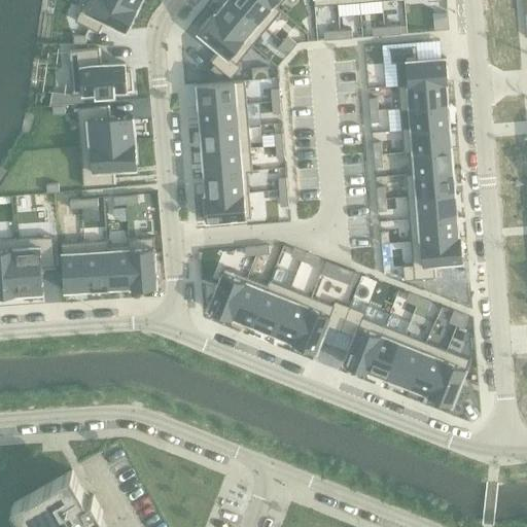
[(85,0),(76,22),(99,33),(105,21),(127,31),(138,8),(121,0),(85,0)]
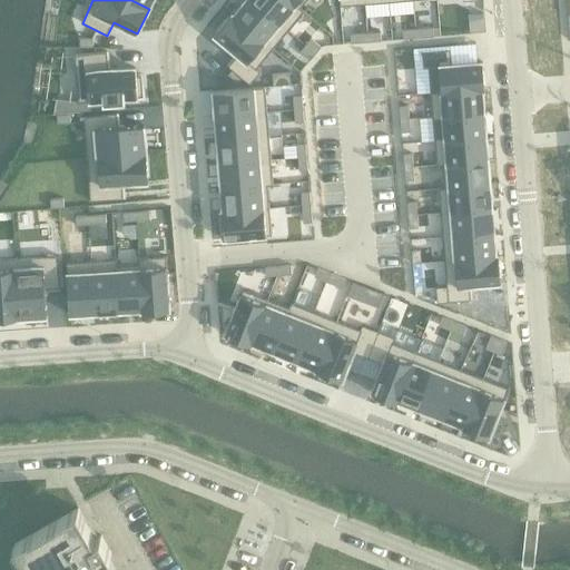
[(233,15),(232,16),(273,50),(288,31),(251,0),(247,0),(235,16),(233,15)]
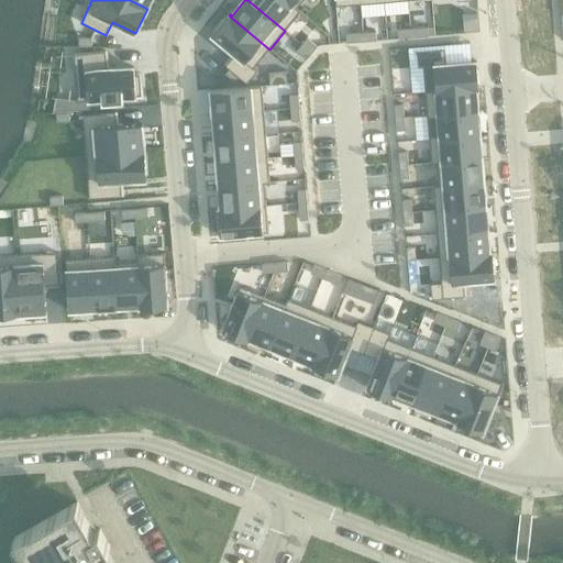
[(247,0),(285,31),(300,13),(285,0),(247,0)]
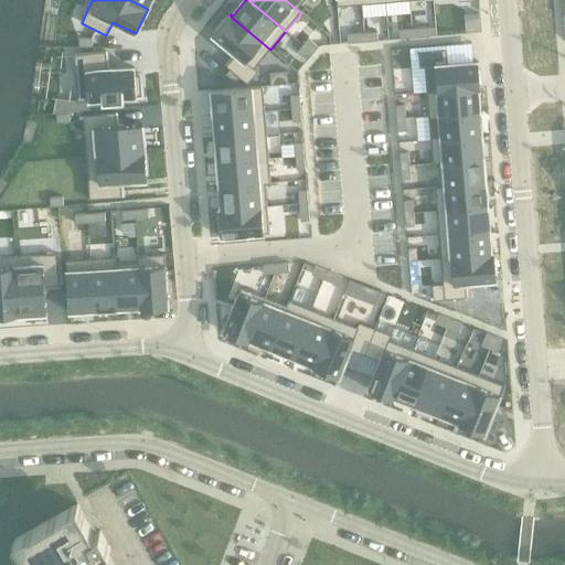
[(286,0),(301,13),(302,12),(298,9),(305,0),(286,0)]
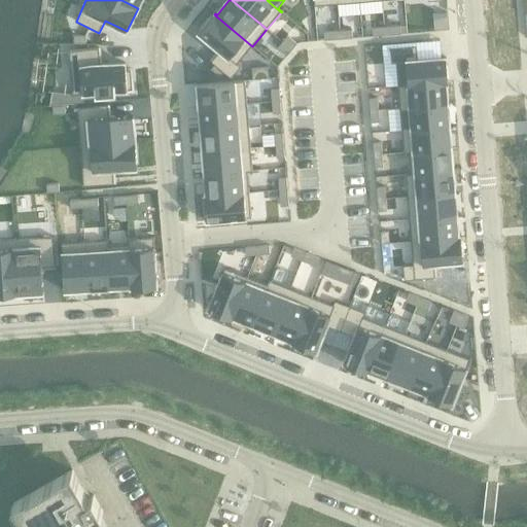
[(214,14),(199,33),(220,51),(212,62),(232,78),(241,67),(238,64),(252,46),(214,14)]
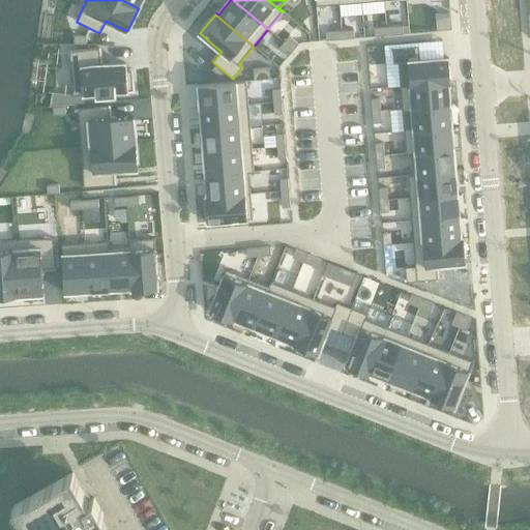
[(403,26),(389,27),(390,36),(404,35),(403,26)]
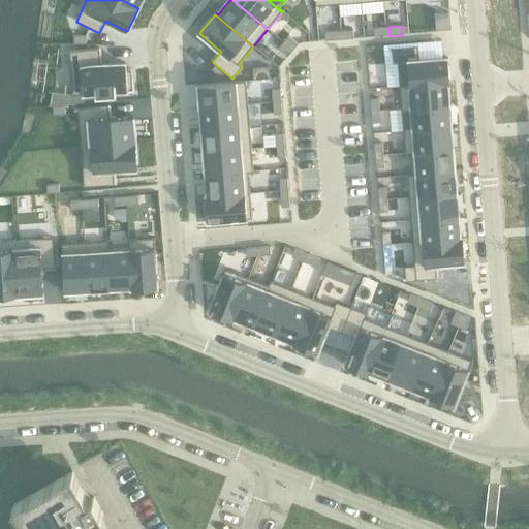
[(389,27),(374,29),(375,37),(390,36),(389,27)]
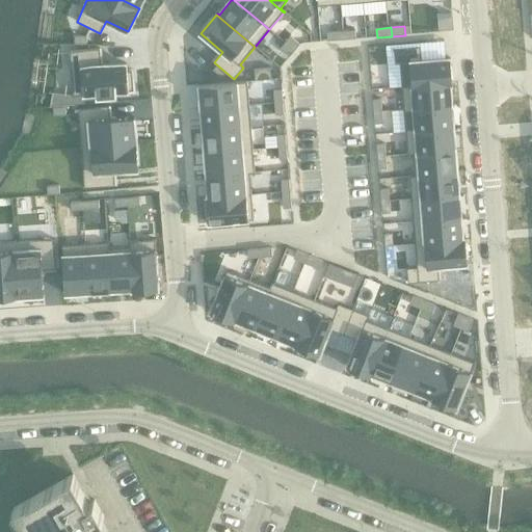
[(355,30),(342,31),(342,41),(356,38),(355,30)]
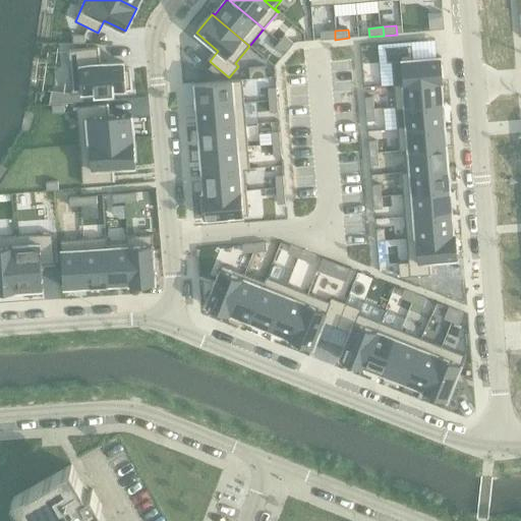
[(335,31),(321,32),(322,41),(335,40),(335,31)]
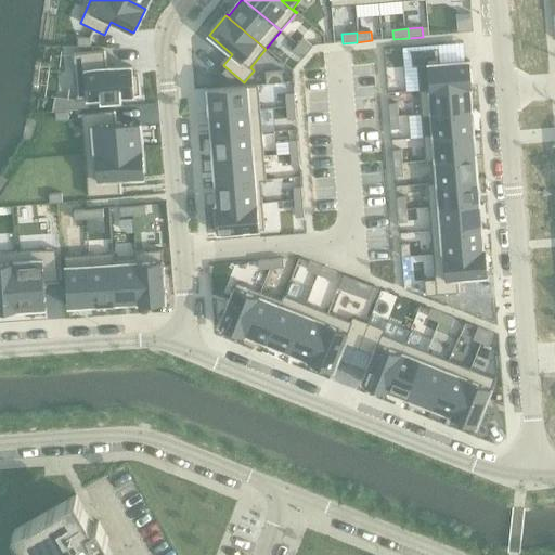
[(79,38),(78,47),(91,47),(91,38),(79,38)]
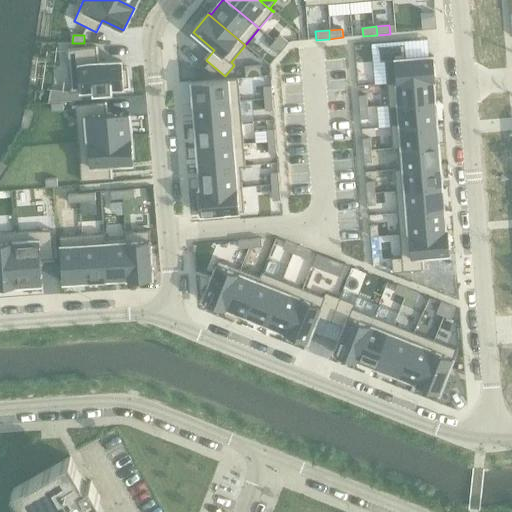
[(280,35),(275,41),(284,49),(289,43),(280,35)]
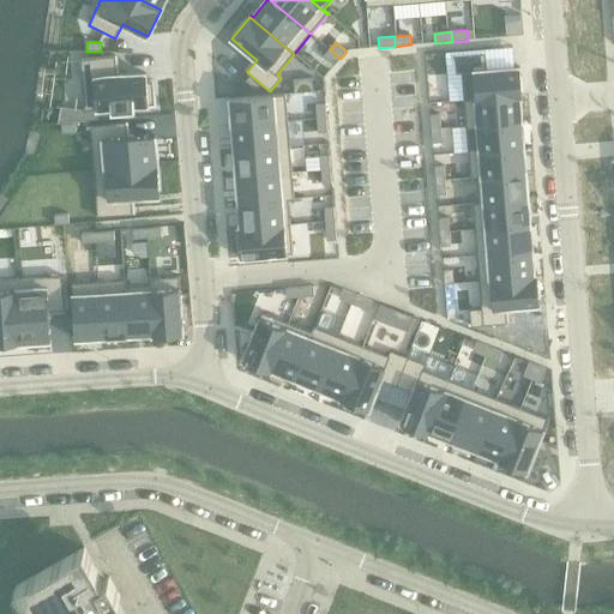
[(330,49),(324,56),(335,66),(341,59),(330,49)]
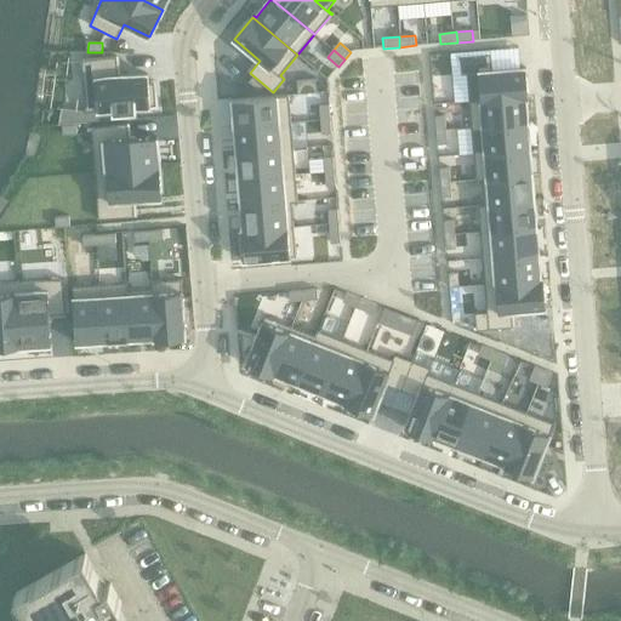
[(491,55),(461,57),(462,75),(467,74),(469,102),(529,97),(527,68),(493,72),(491,55)]
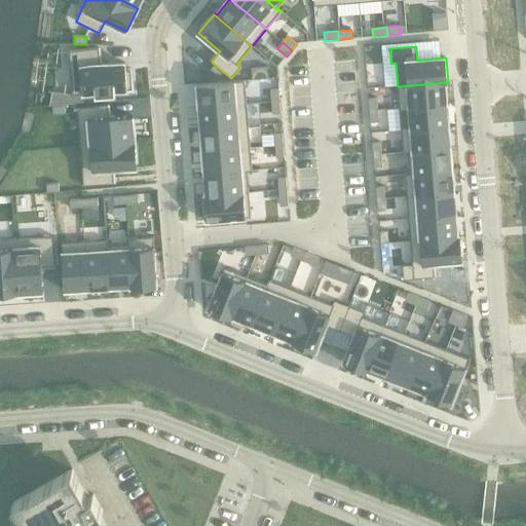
[(99,48),(69,51),(73,96),(98,94),(98,96),(115,94),(115,91),(133,90),(132,71),(126,71),(125,64),(101,66),(99,48)]
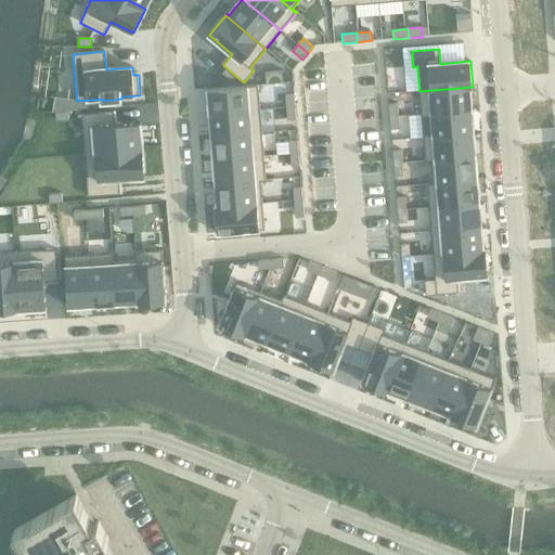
[(258,86),(208,90),(210,114),(260,110),(258,86)]
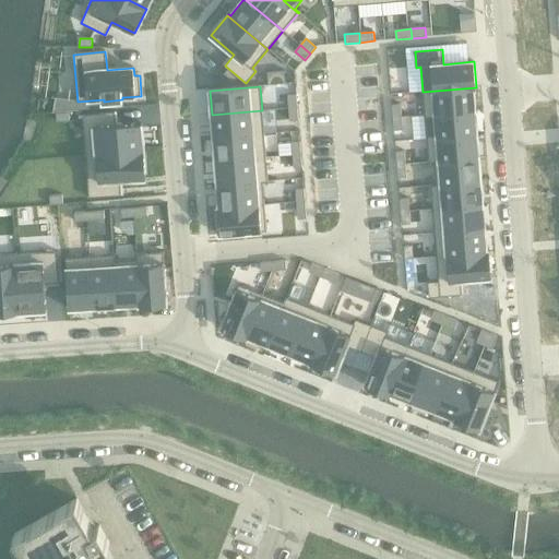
[(476,87),(423,92),(425,116),(475,111),(474,88),(476,88),(476,87)]
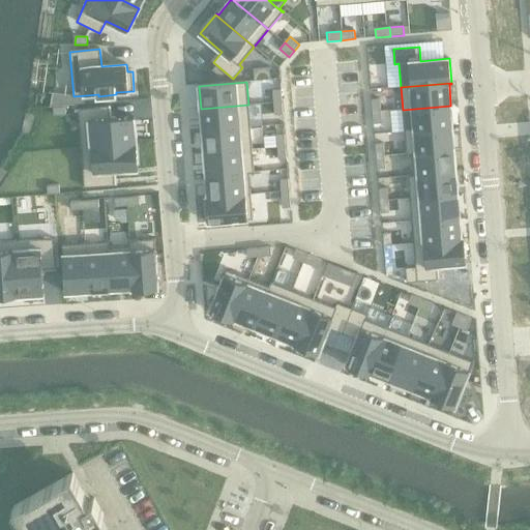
[(282,90),(272,91),(273,102),(283,102),(282,90)]
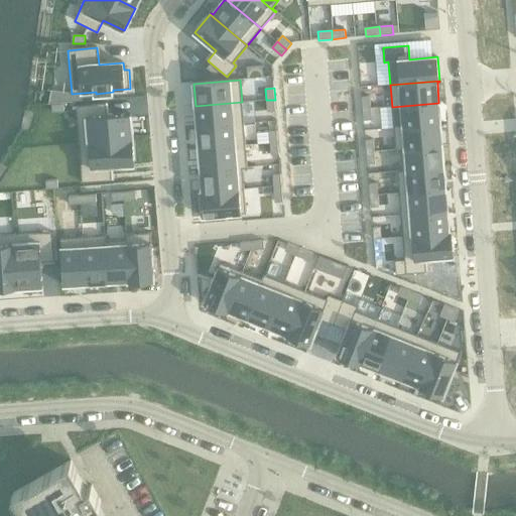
[(370,97),(362,97),(363,109),(371,108),(370,97)]
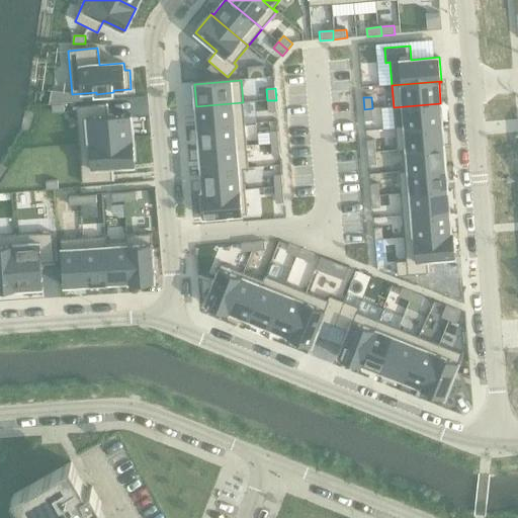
[(276,100),(267,100),(268,112),(277,111),(276,100)]
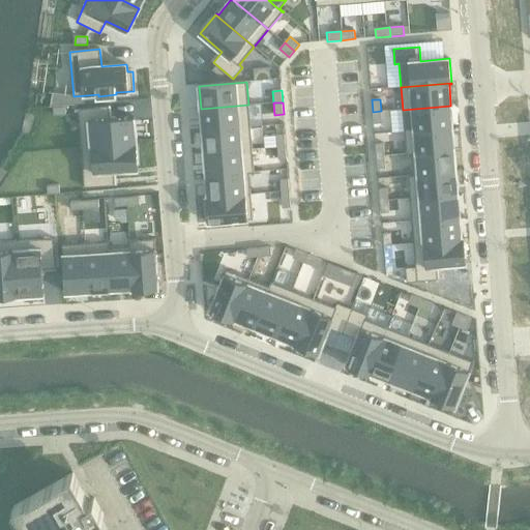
[(248,105),(201,109),(203,131),(251,127),(248,105)]
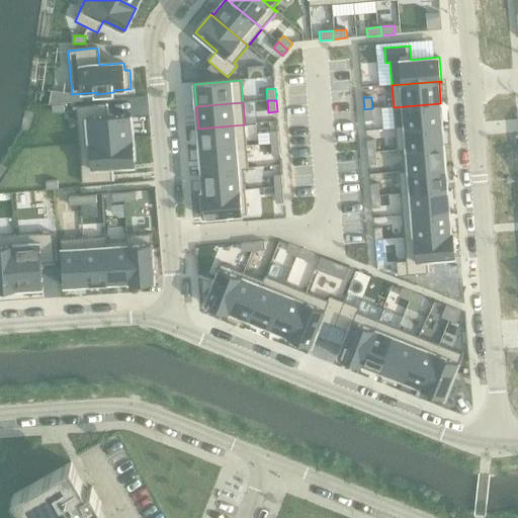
[(440,103),(394,107),(396,128),(442,124),(440,103)]
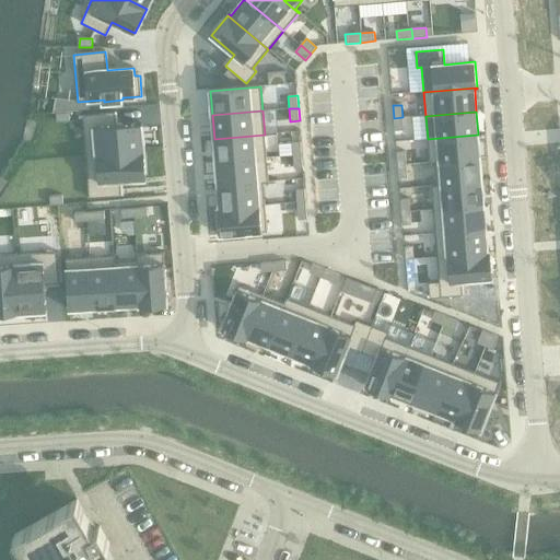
[(69,113),(57,114),(57,123),(70,121),(69,113)]
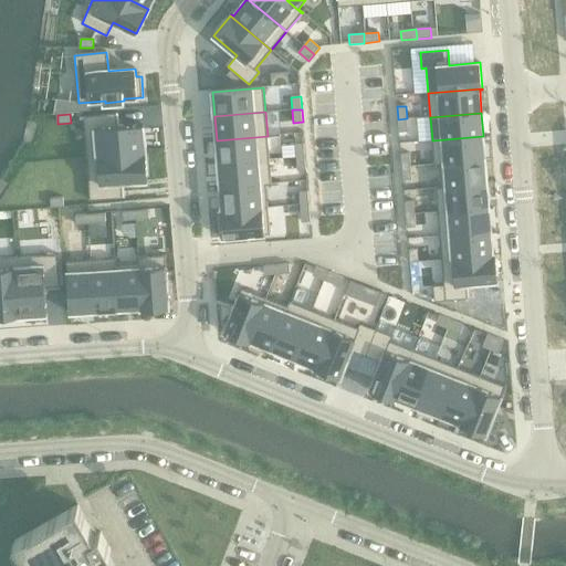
[(116,114),(83,116),(86,158),(146,154),(144,126),(117,128),(116,114)]
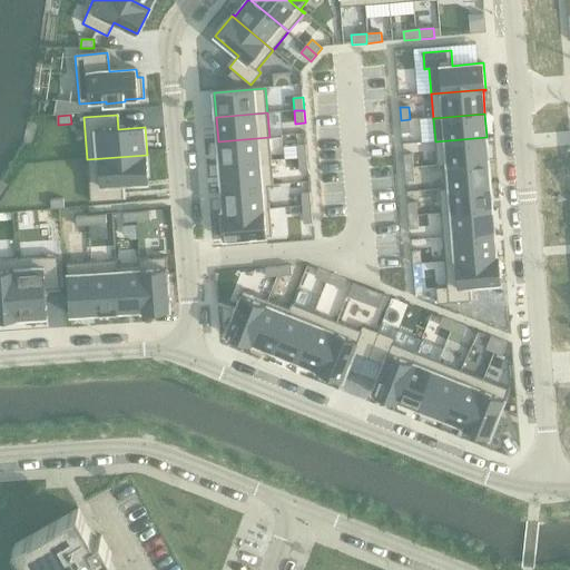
[(410,119),(401,120),(402,134),(411,133),(410,119)]
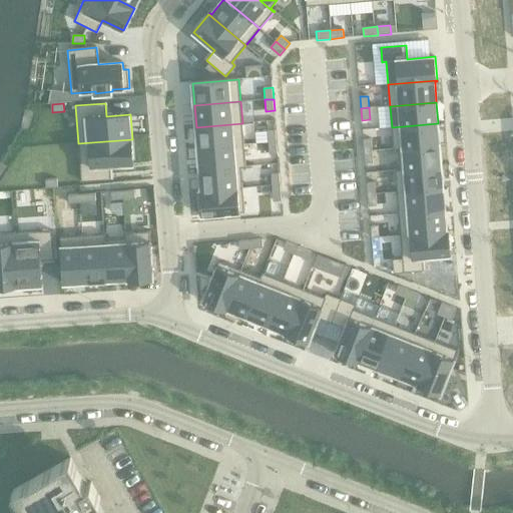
[(242,123),(196,127),(198,148),(244,144),(242,123)]
